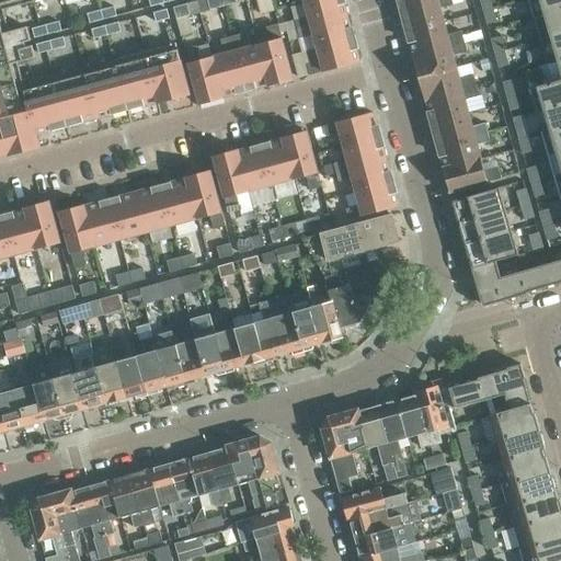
[(175,43),(23,83),(16,63),(35,57),(32,45),(25,47),(24,42),(31,41),(26,26),(9,31),(1,3),(14,0),(0,0),(0,157),(8,155),(8,156),(41,147),(37,135),(157,102),(158,103),(190,94),(175,43)]
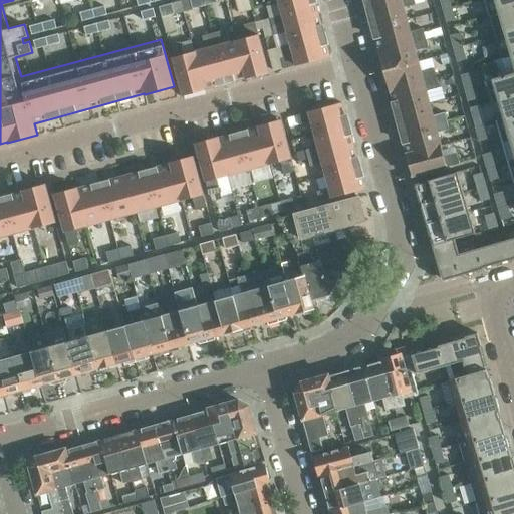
[(189,0),(182,0),(180,1),(183,11),(192,8),(189,0)]
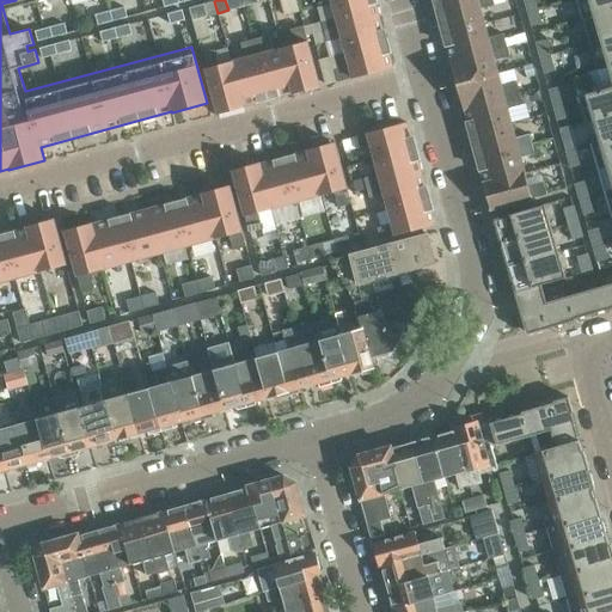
[(225,0),(228,10),(243,6),(242,0),(225,0)]
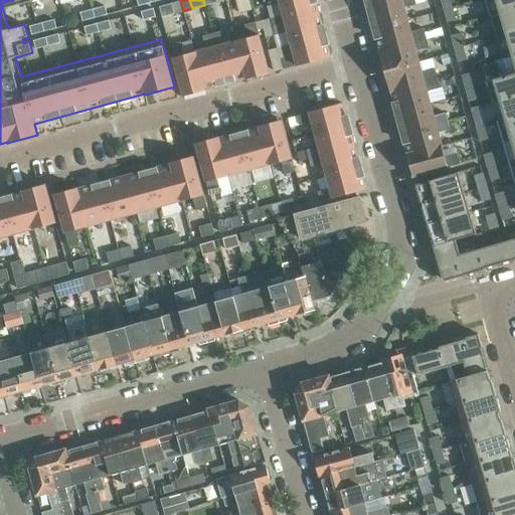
[(286,0),(279,2),(283,15),(271,18),(273,26),(318,14),(314,0),(286,0)]
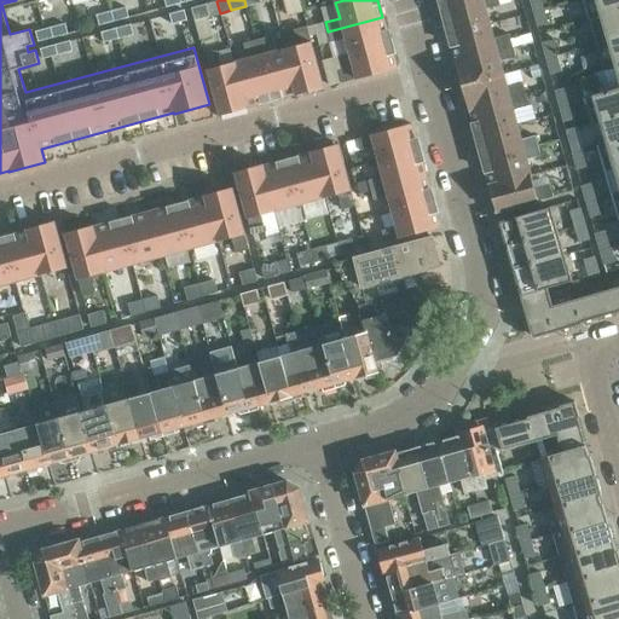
[(475,0),(443,10),(449,35),(490,23),(485,9),(499,5),(498,0),(475,0)]
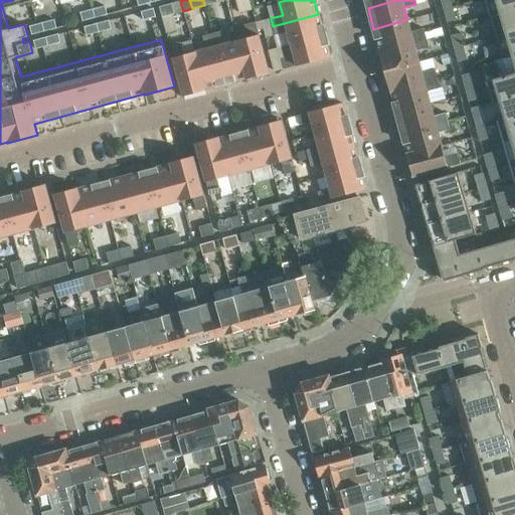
[(441,0),(444,9),(452,6),(450,0),(441,0)]
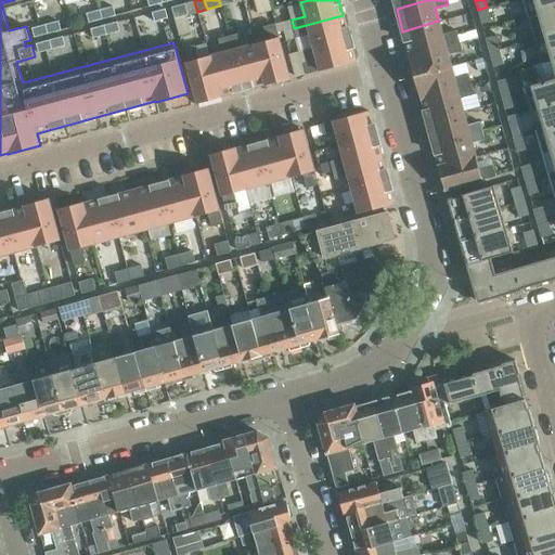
[(554,0),(523,0),(528,18),(554,10),(554,0)]
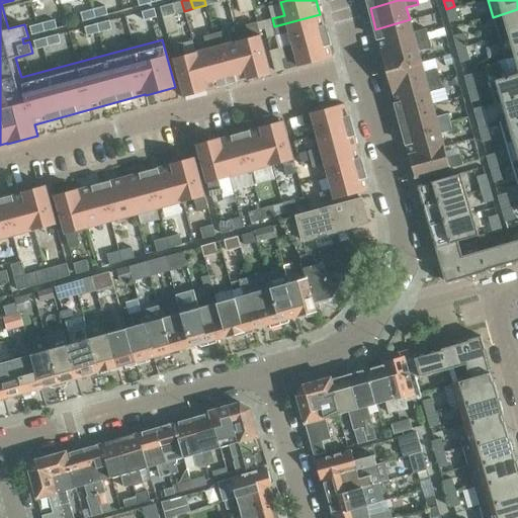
[(181,1),(172,3),(175,13),(184,11),(181,1)]
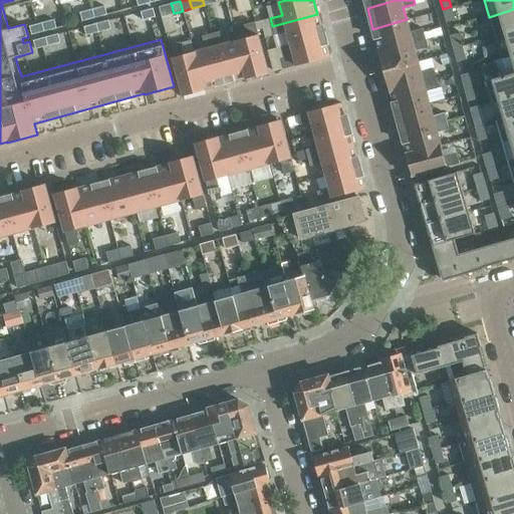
[(159,6),(162,17),(174,13),(171,3),(159,6)]
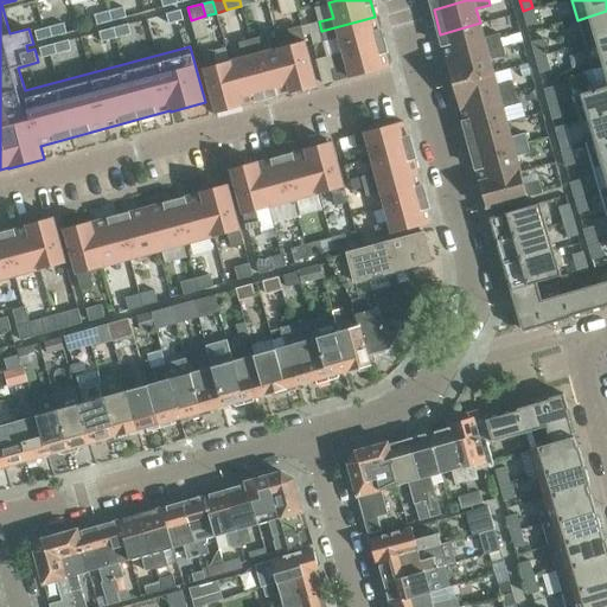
[(126,17),(123,7),(109,11),(112,20),(126,17)]
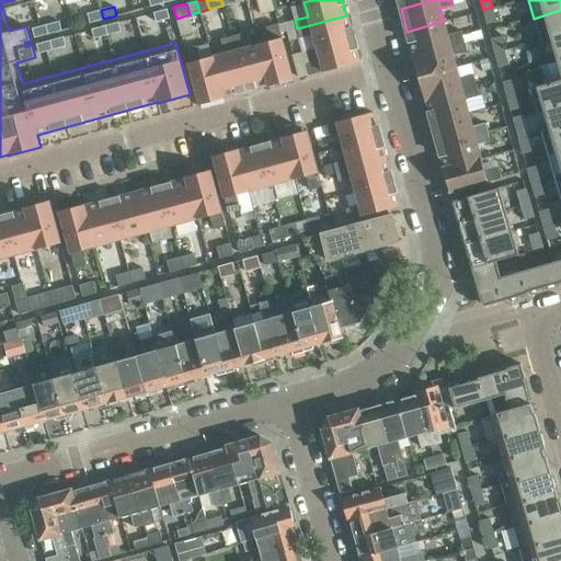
[(496,21),(492,7),(483,10),(487,24),(496,21)]
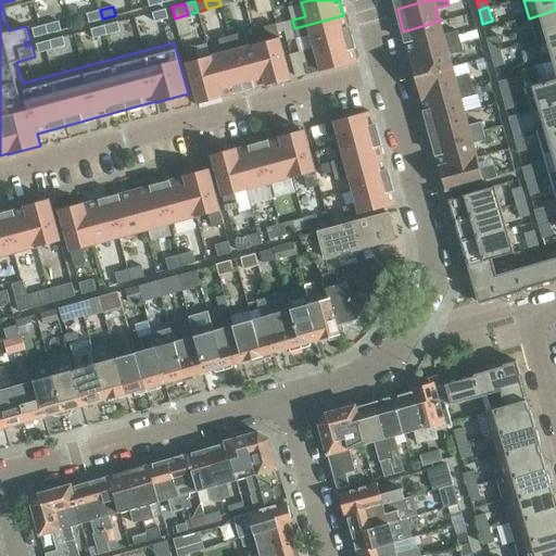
[(165,9),(152,12),(154,22),(167,17),(165,9)]
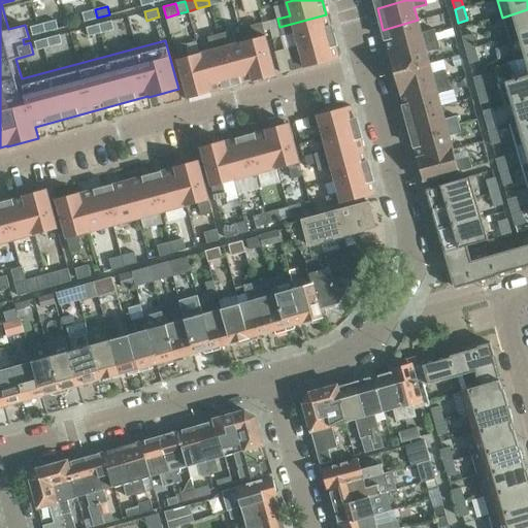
[(85,22),(97,18),(95,9),(81,12),(85,22)]
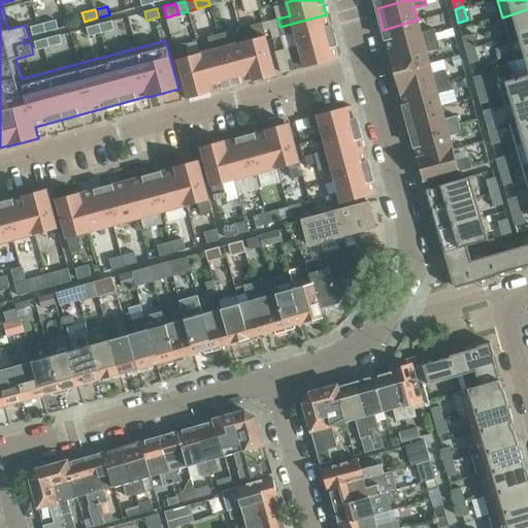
[(527,9),(502,18),(508,37),(527,31),(527,9)]
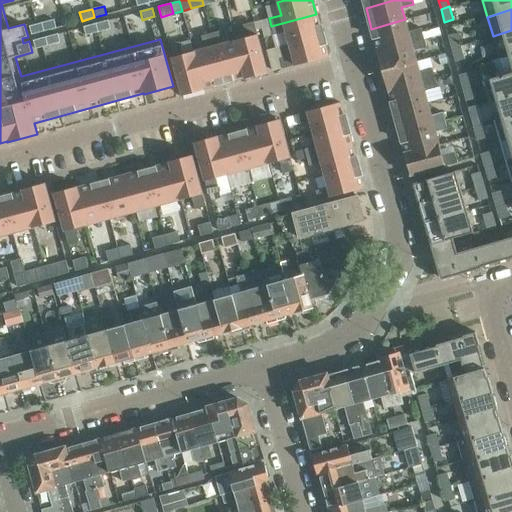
[(271,26),(273,34),(285,31),(289,44),(322,35),(316,14),(271,26)]
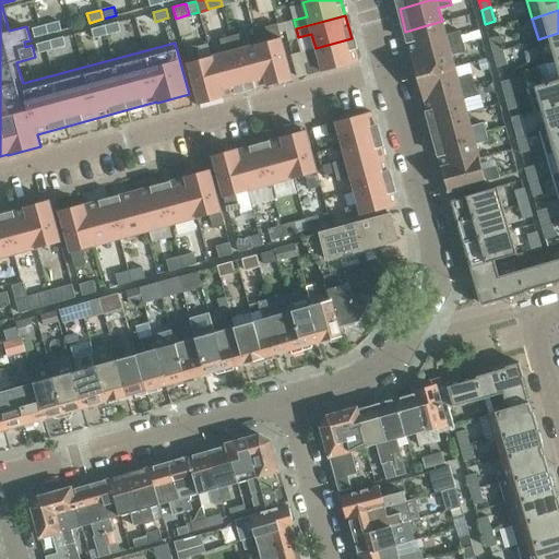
[(61,31),(58,21),(45,24),(47,34),(61,31)]
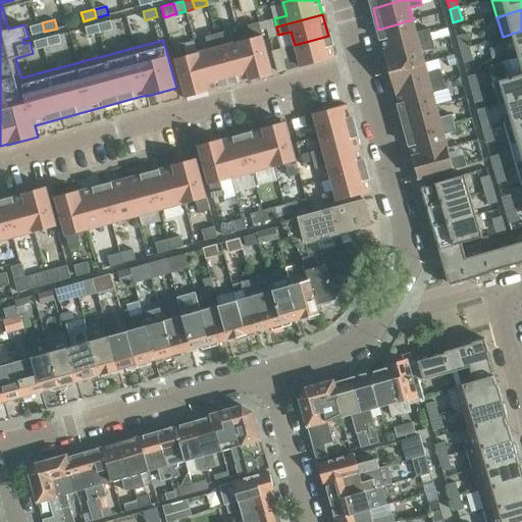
[(378,30),(384,49),(384,50),(430,38),(428,30),(416,33),(413,19),(378,30)]
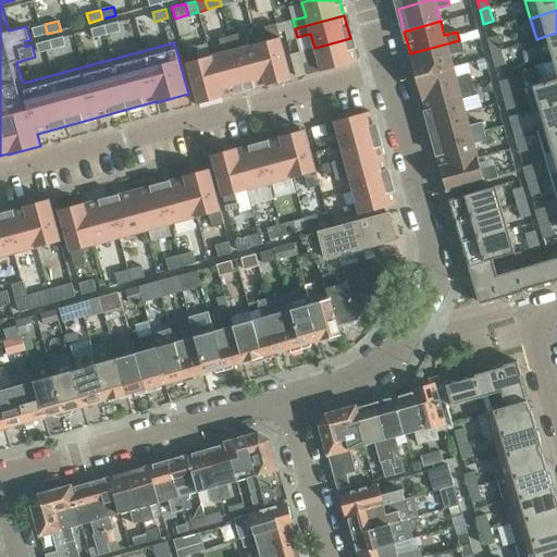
[(107,35),(120,31),(118,22),(103,25),(107,35)]
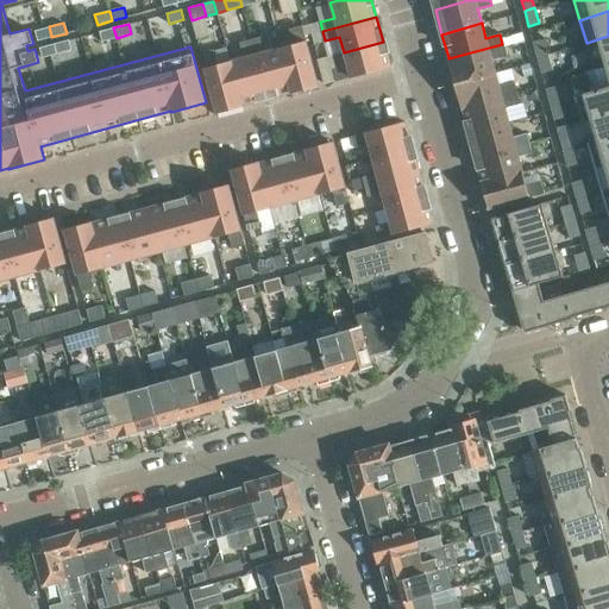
[(318,86),(305,36),(301,25),(289,29),(293,44),(280,48),(292,93),(318,86)]
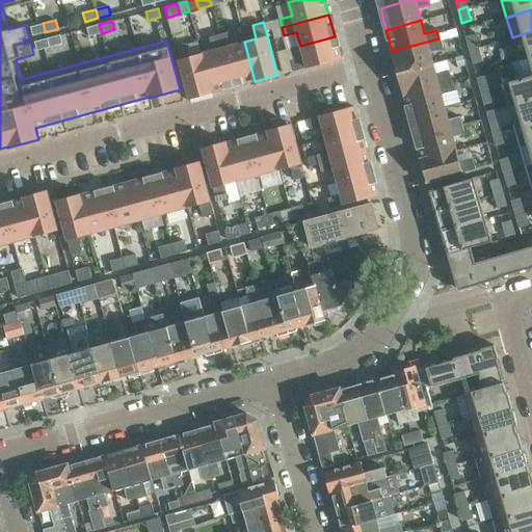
[(32,35),(45,32),(43,23),(30,27),(32,35)]
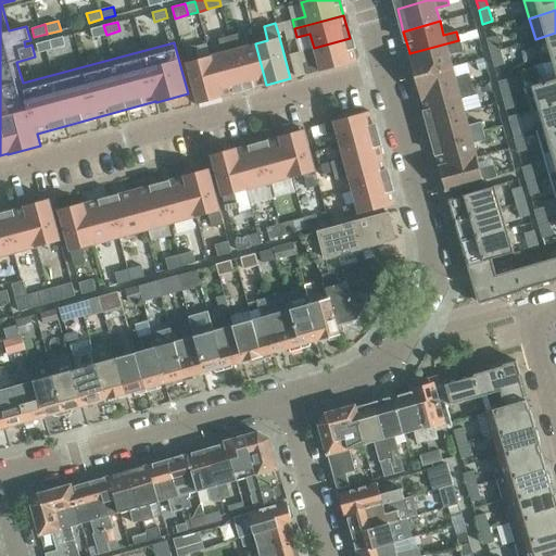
[(103,25),(90,28),(92,38),(106,35),(103,25)]
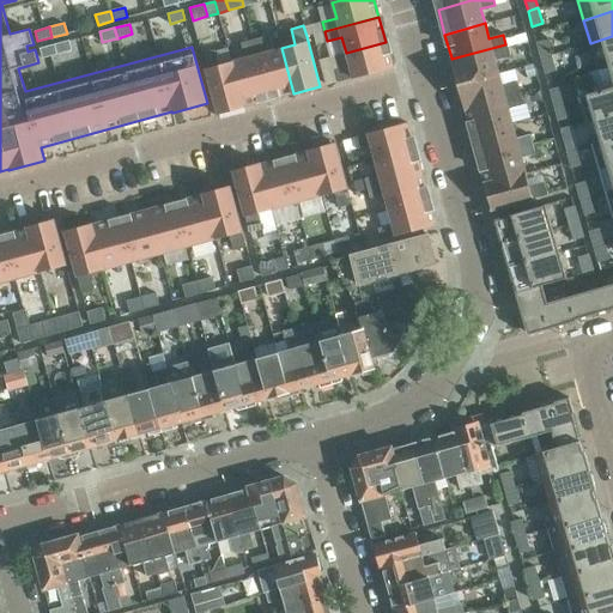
[(292,95),(293,93),(281,48),(268,52),(265,36),(253,40),(268,99),(292,93),(292,95)]
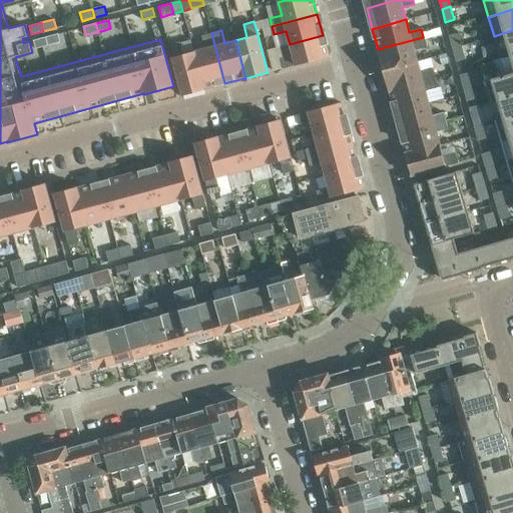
[(512,30),(494,36),(500,56),(512,51),(512,30)]
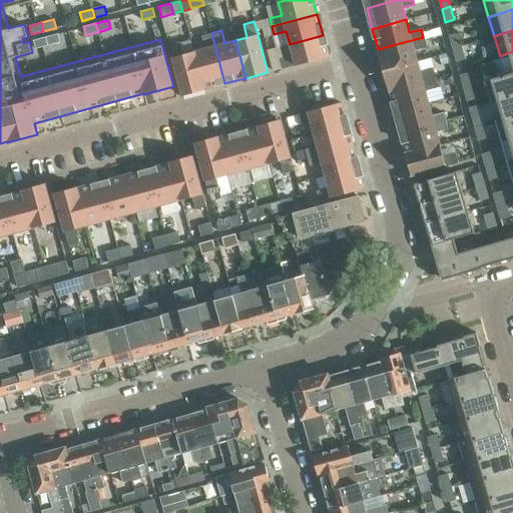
[(449,35),(452,48),(461,46),(457,32),(449,35)]
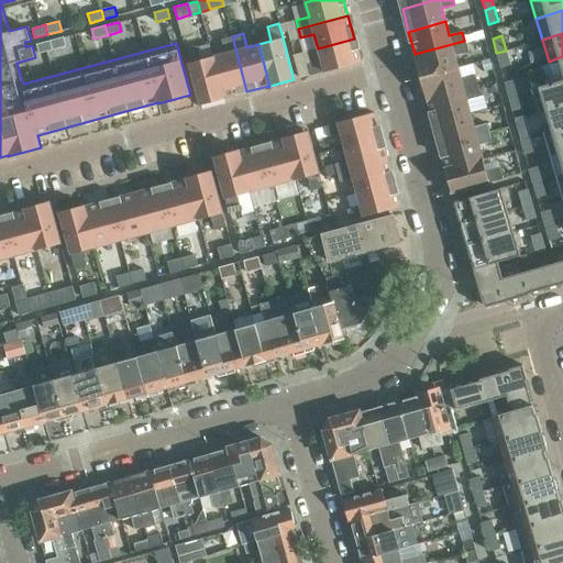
[(52,50),(66,46),(63,36),(50,41),(52,50)]
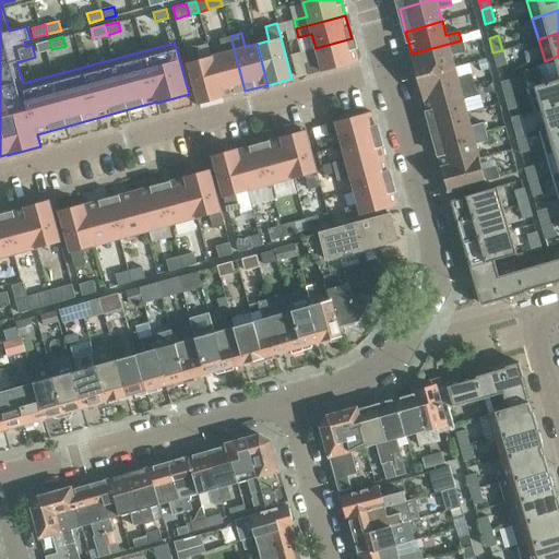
[(223,96),(245,91),(230,36),(219,39),(223,52),(211,56),(222,98),(223,97),(223,96)]
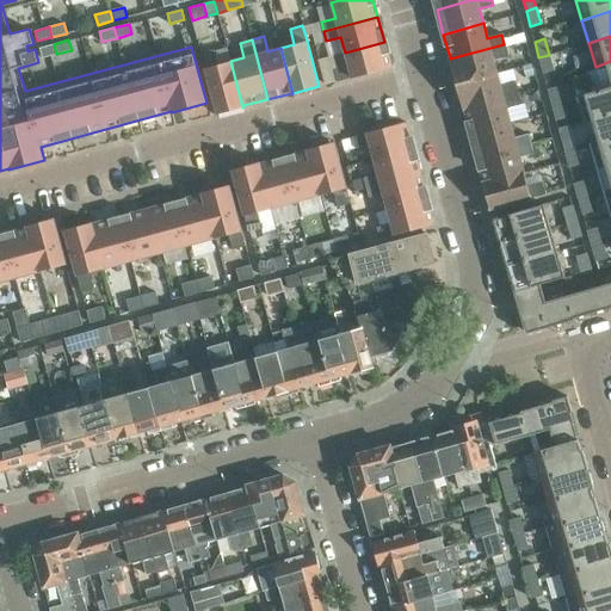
[(334,71),(337,82),(392,67),(384,42),(345,53),(349,67),(334,71)]
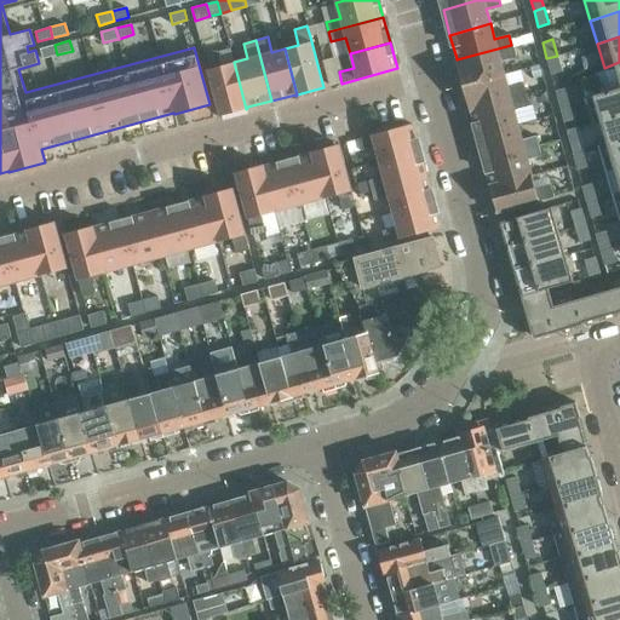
[(55,45),(40,49),(42,59),(57,55),(55,45)]
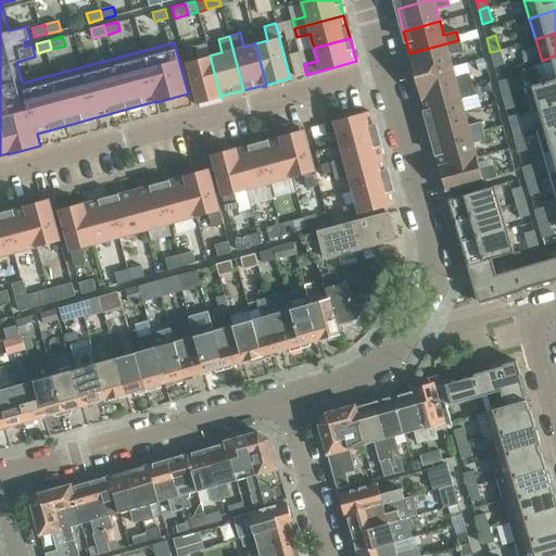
[(408,53),(415,77),(452,66),(447,53),(460,49),(458,40),(409,53),(409,52),(408,53)]
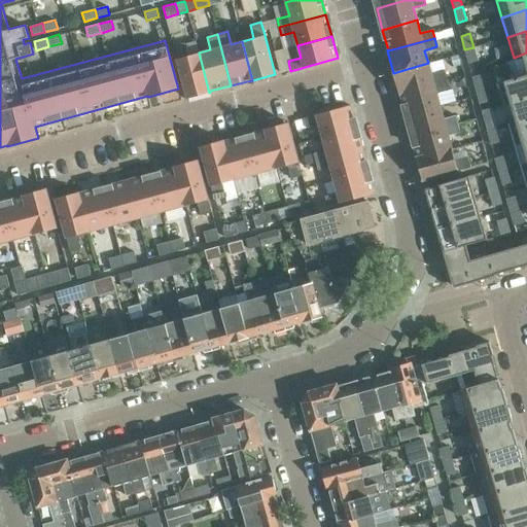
[(187,98),(209,93),(199,53),(187,56),(184,42),(173,45),(187,98)]
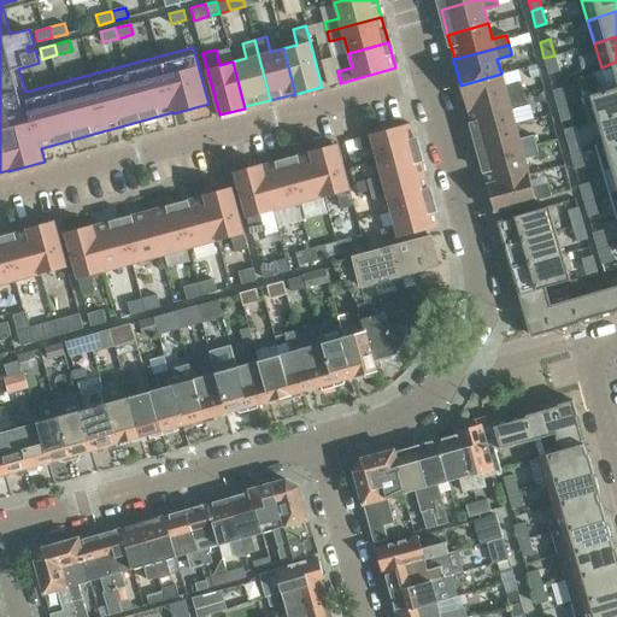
[(559,71),(554,56),(544,58),(548,74),(559,71)]
